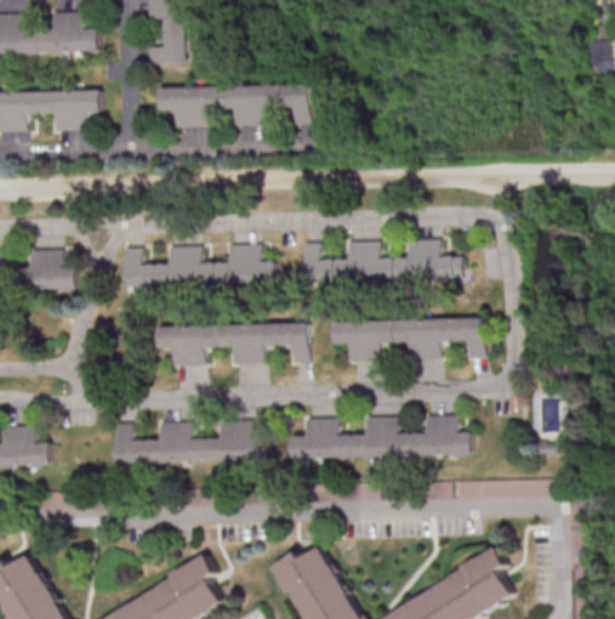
[(187,64),(184,0),(146,0),(146,20),(163,20),(164,47),(147,49),(147,64),(187,64)]
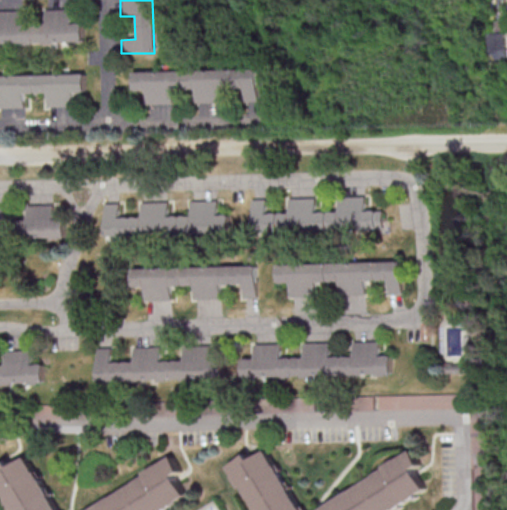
[(0,45),(80,44),(80,24),(67,24),(67,10),(40,11),(41,20),(18,21),(17,11),(0,11),(0,45)]
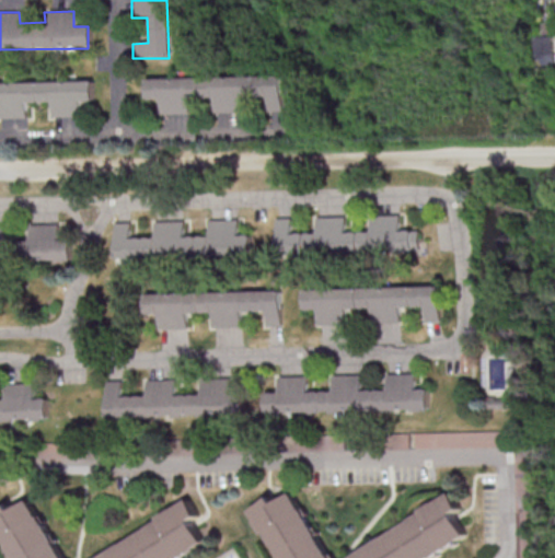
[(551,65),(545,36),(529,39),(533,68),(551,65)]
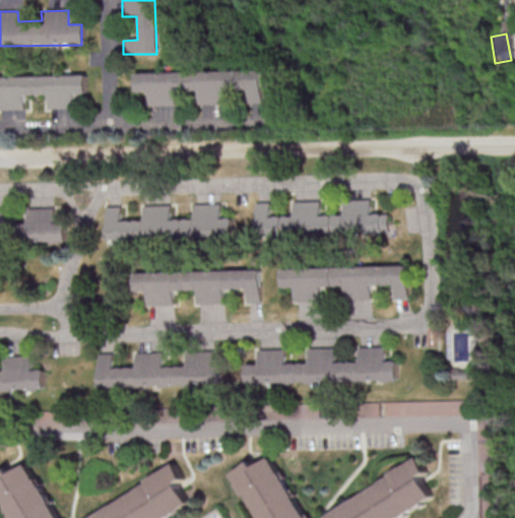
[(132,74),(132,93),(144,92),(145,108),(173,107),(172,92),(195,91),(196,106),(226,106),(224,91),(246,90),(246,106),(260,105),(259,71),(132,74)]
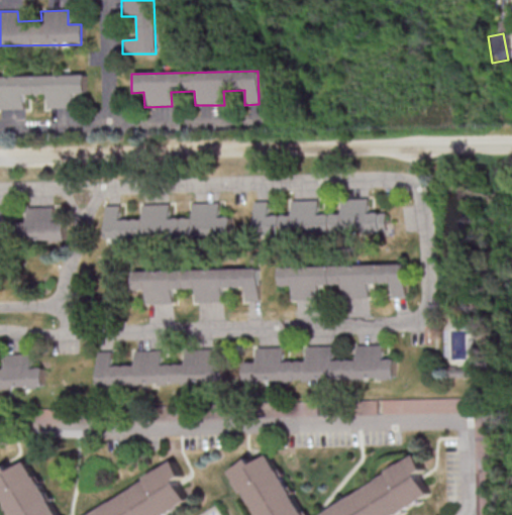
[(0,110),(20,110),(19,96),(43,95),(43,109),(70,109),(70,95),(83,94),(82,76),(0,78),(0,110)]
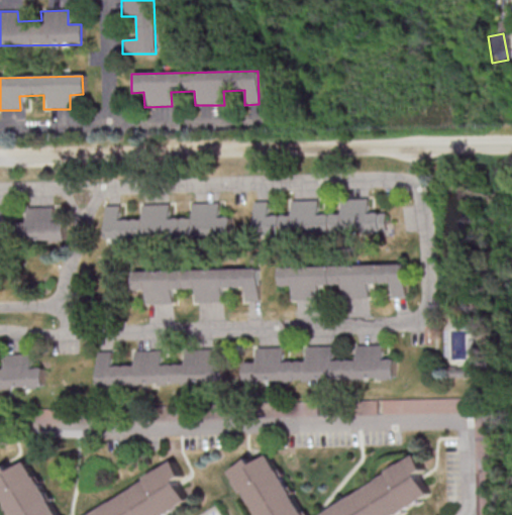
[(252,236),(386,233),(385,214),(367,214),(367,200),(339,200),(340,215),(317,215),(316,201),(289,202),(290,216),(267,217),(267,202),(251,203),(252,236)]
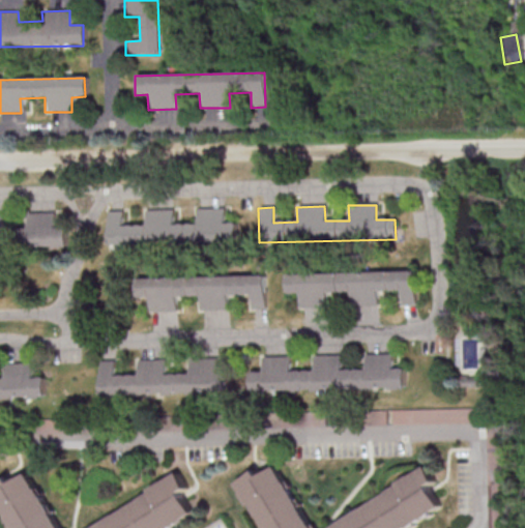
[(105,248),(235,245),(235,224),(222,224),(222,209),(195,209),(195,225),(171,225),(171,210),(143,210),(143,226),(119,227),(119,211),(105,212),(105,248)]
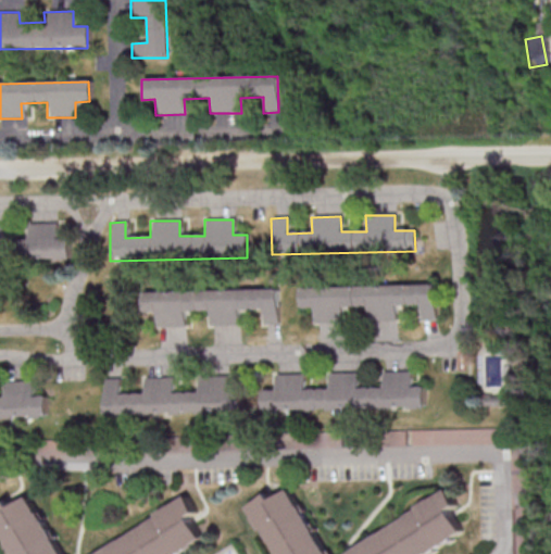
[(25,224),(24,241),(20,241),(20,260),(66,261),(67,240),(53,239),(53,225),(25,224)]
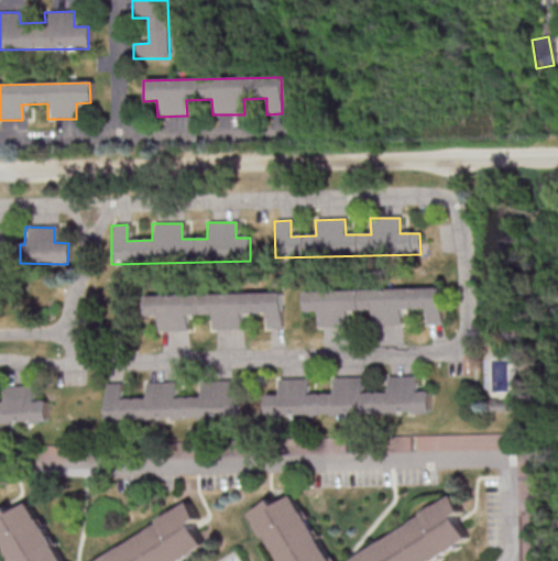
[(301,292),(302,312),(315,312),(315,329),(345,329),(343,311),(370,311),(370,327),(400,326),(398,310),(424,310),(425,326),(440,325),(439,289),(301,292)]
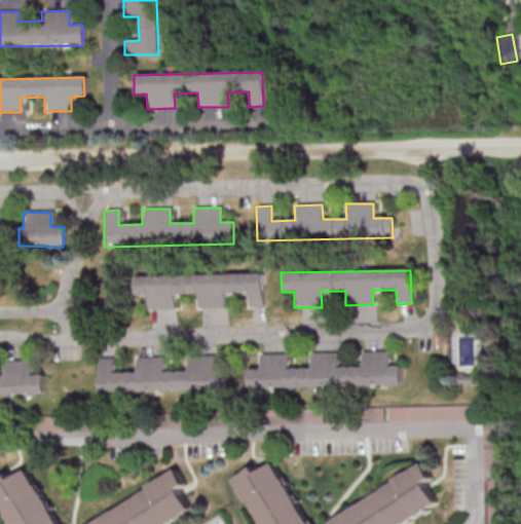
[(129,277),(131,296),(144,296),(144,310),(172,309),(172,296),(194,295),(195,308),(223,308),(222,294),(246,293),(246,308),(260,307),(259,273),(129,277)]
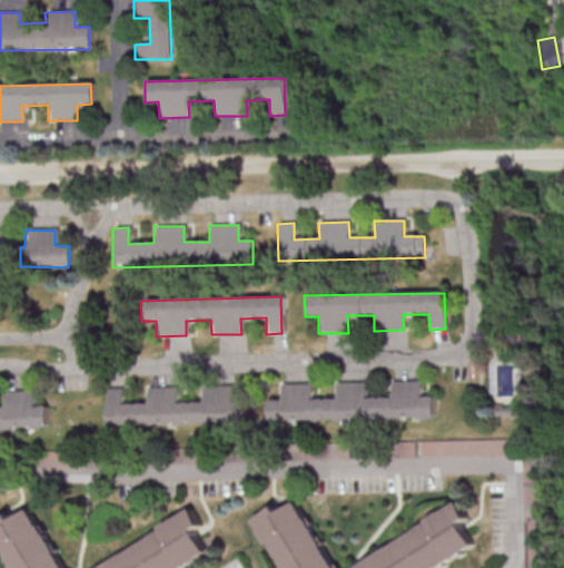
[(307,384),(278,384),(278,401),(265,401),(265,422),(433,419),(433,398),(418,398),(418,382),(388,382),(388,398),(363,399),(363,383),(333,383),(333,400),(308,400),(307,384)]
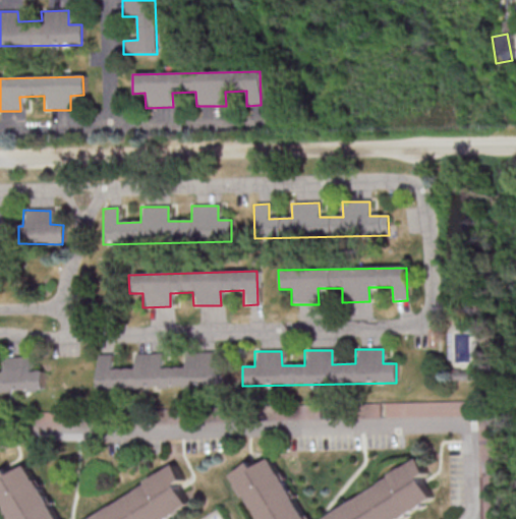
[(95,390),(223,387),(222,364),(213,364),(212,352),(182,352),(183,368),(159,368),(159,354),(131,355),(132,369),(109,369),(109,355),(95,355),(95,390)]
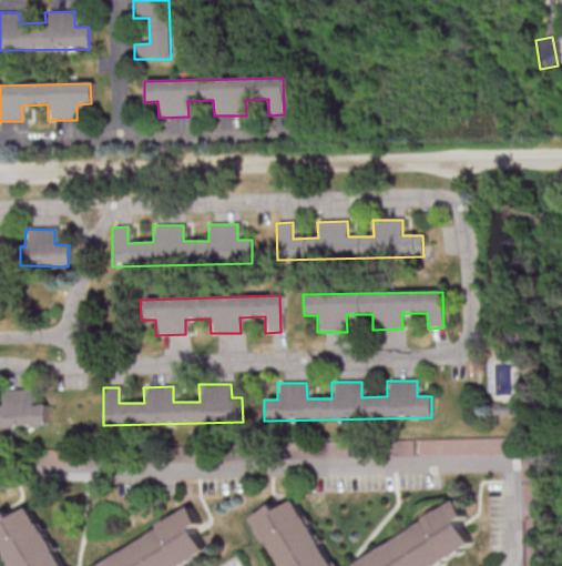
[(0,430),(43,428),(42,405),(29,406),(29,390),(0,391),(1,406),(0,406),(0,430)]
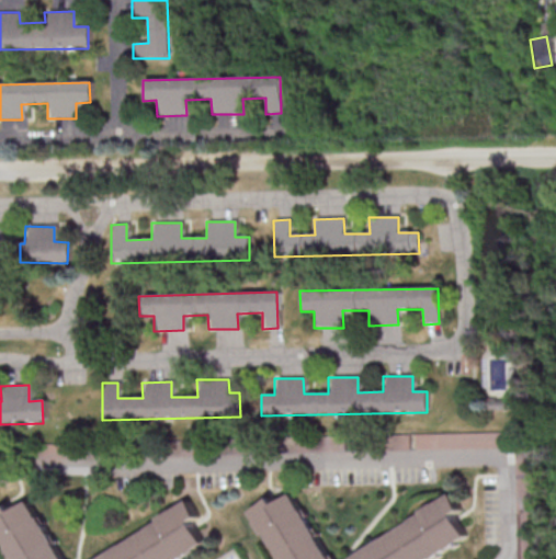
[(71,460),(37,461),(36,447),(71,447),(71,460)]
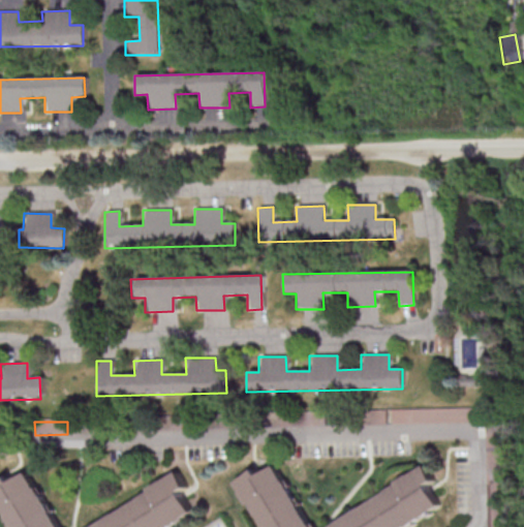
[(258,526),(234,488),(269,466),(308,526),(339,526),(417,477),(425,472),(435,488),(427,493),(440,513),(417,526),(258,526)]
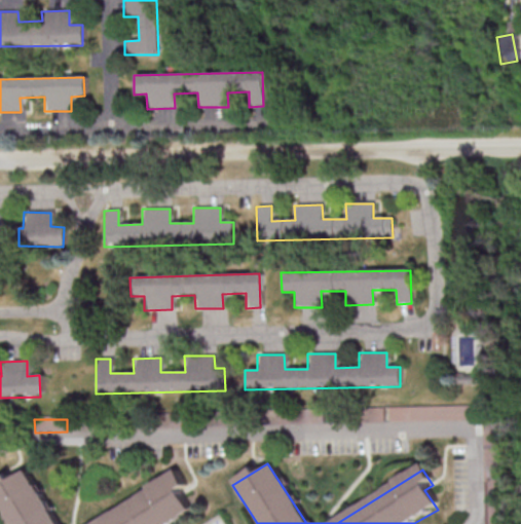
[(21,469),(56,523),(86,523),(144,488),(142,486),(171,468),(183,487),(176,491),(186,509),(161,523),(7,523),(0,513),(0,472),(2,471),(6,478),(21,469)]
